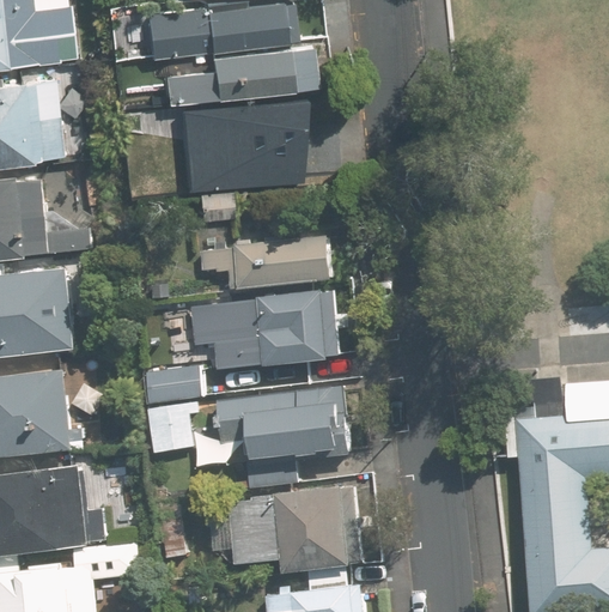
[(0,66),(52,60),(50,55),(67,53),(62,4),(28,6),(25,0),(0,0),(0,66)]
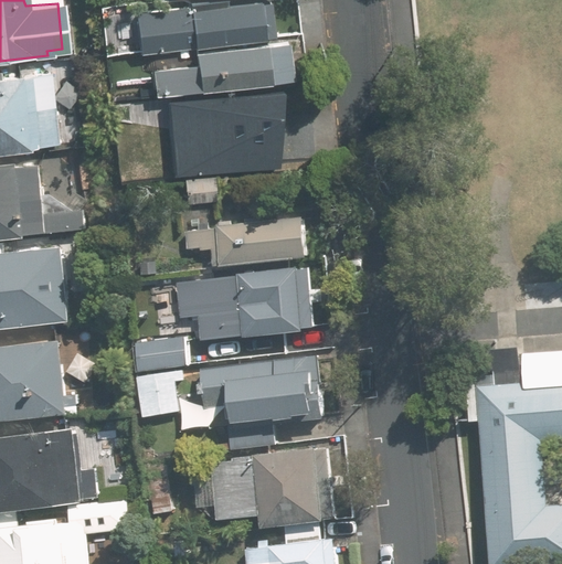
[(136,50),(262,35),(258,0),(187,8),(186,4),(131,10),(136,50)]
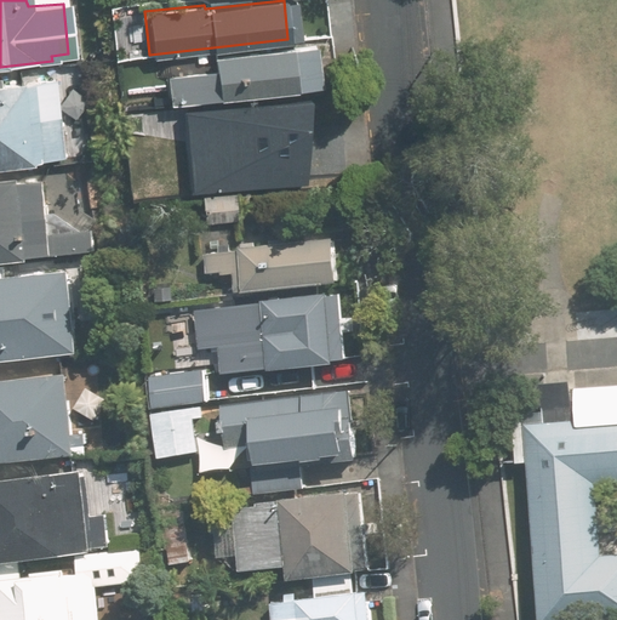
[(287,87),(314,85),(310,47),(206,57),(207,70),(161,75),(164,102),(287,90),(287,87)]
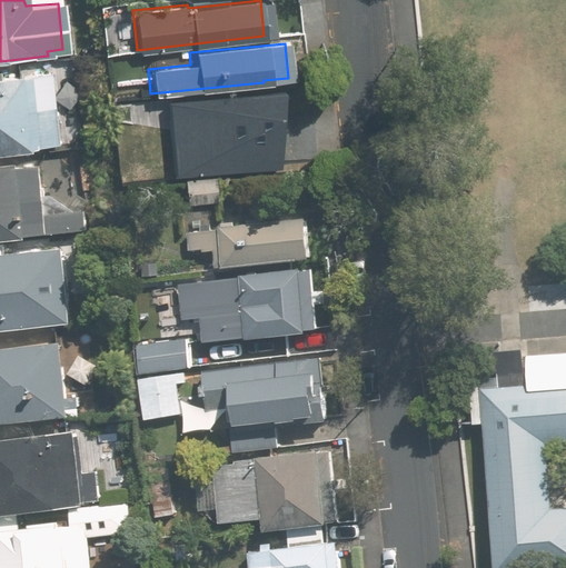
[(0,151),(23,149),(23,145),(52,142),(49,103),(27,75),(0,77),(0,151)]
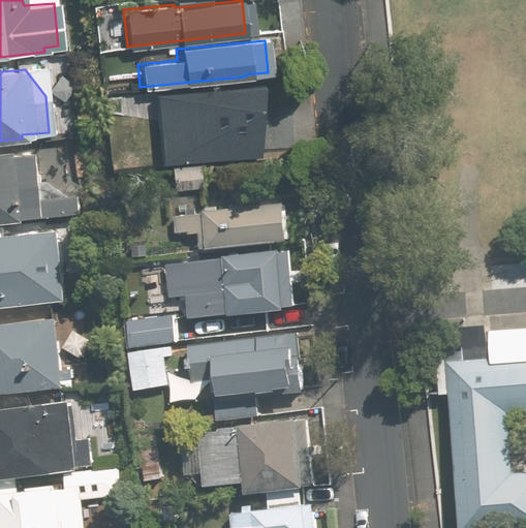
[(172,168),(196,165),(244,161),(243,149),(278,146),(273,84),(231,88),(231,93),(179,98),(183,138),(191,137),(192,146),(169,148),(172,168)]
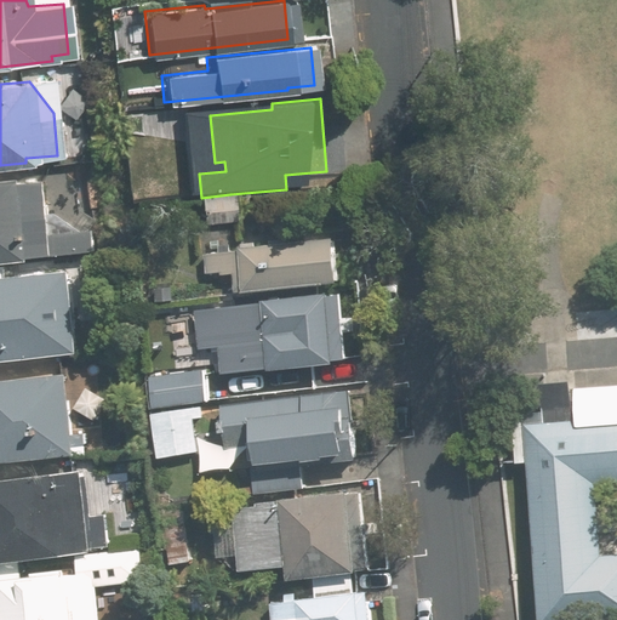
[(0,265),(46,260),(38,181),(0,185),(0,265)]
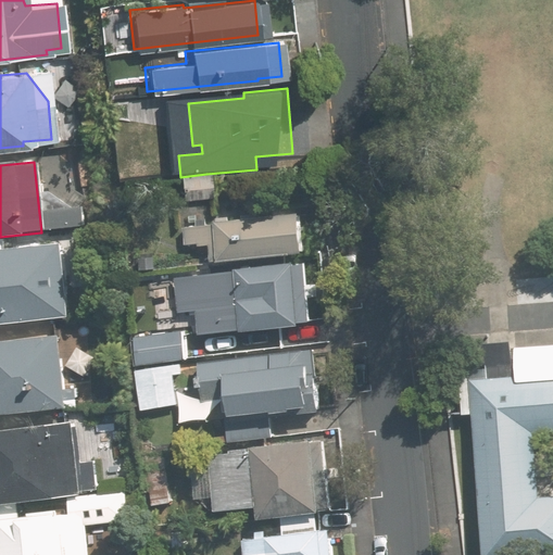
[(180,177),(176,177),(178,199),(209,197),(206,174),(180,177)]
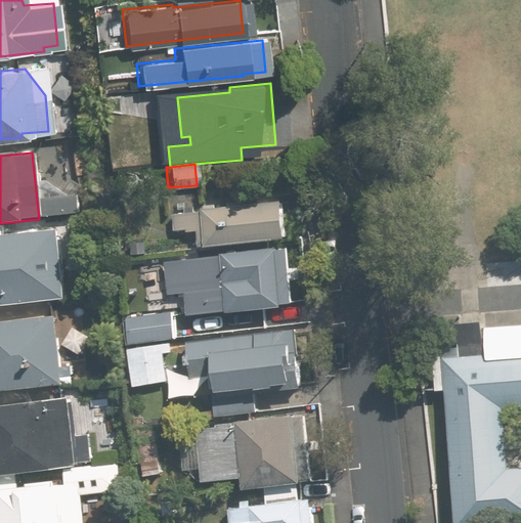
[(281,202),(169,214),(171,234),(194,232),(197,249),(286,240),(281,202)]
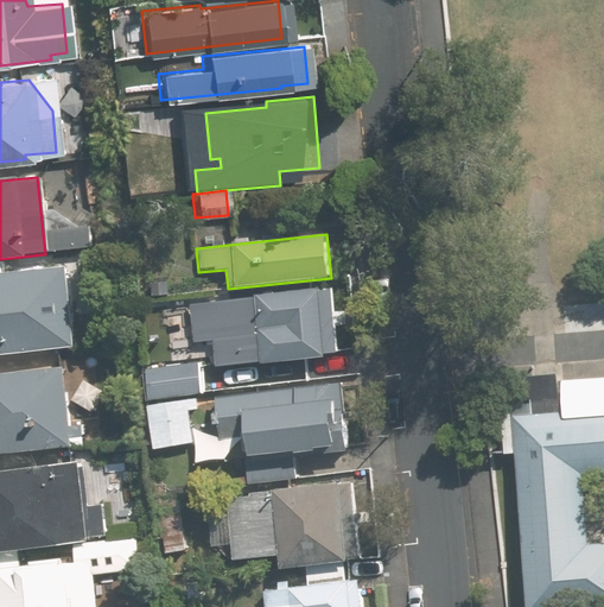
[(0,355),(75,346),(64,261),(0,270),(0,355)]
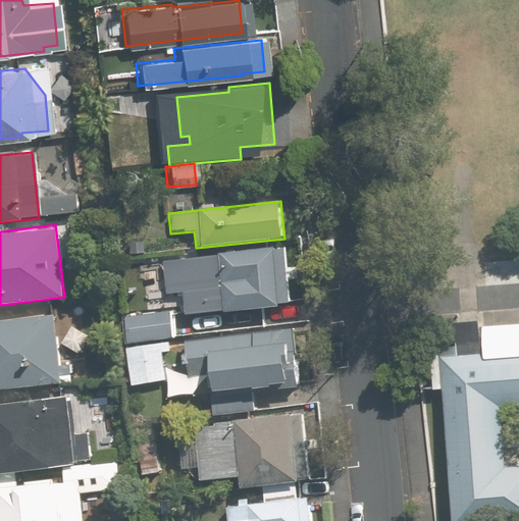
[(289,302),(282,247),(163,259),(167,293),(184,292),(186,313),(289,302)]
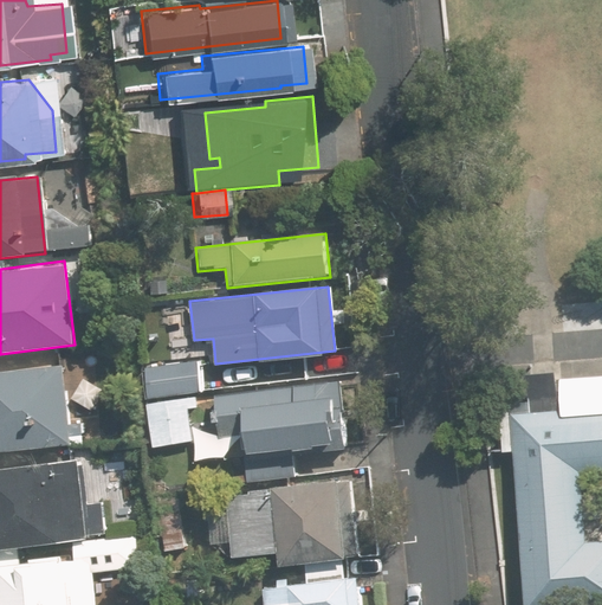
[(146,398),(202,392),(199,359),(142,366),(146,398)]
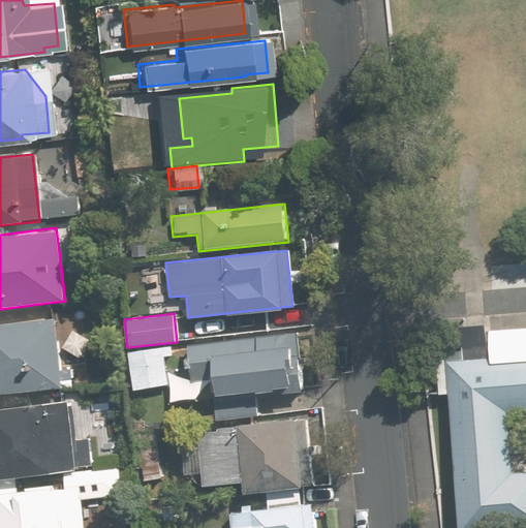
[(56,318),(0,323),(0,393),(63,386),(56,318)]
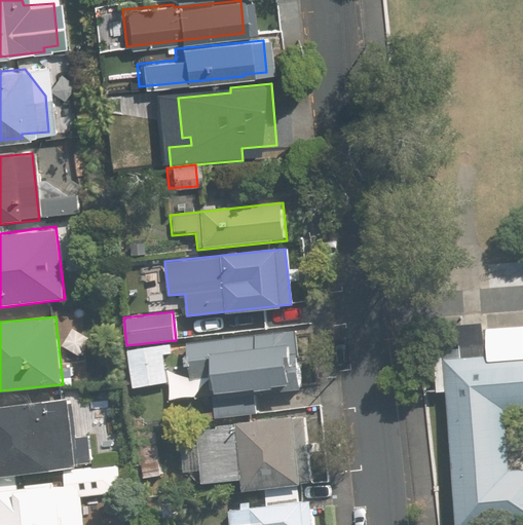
[(295,331),(186,343),(191,399),(301,387),(295,331)]
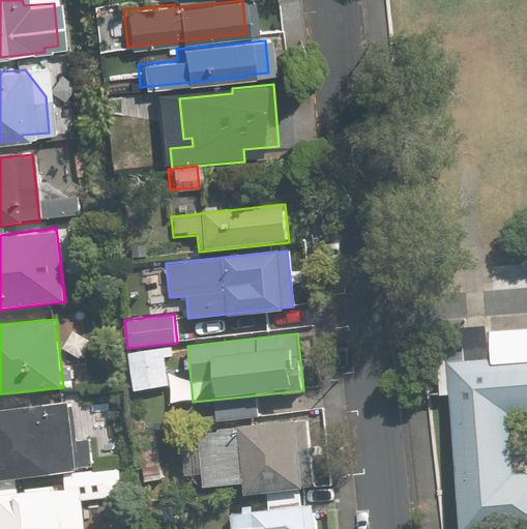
[(509,528),(526,527),(526,473),(514,475),(508,410),(526,408),(526,353),(445,360),(459,528),(509,528)]
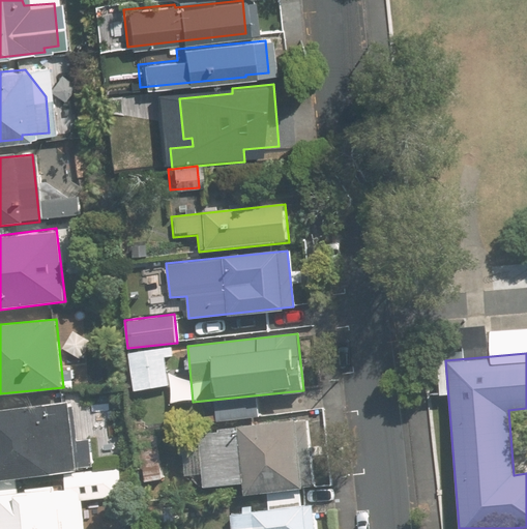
[(70,401),(0,410),(0,479),(80,469),(70,401)]
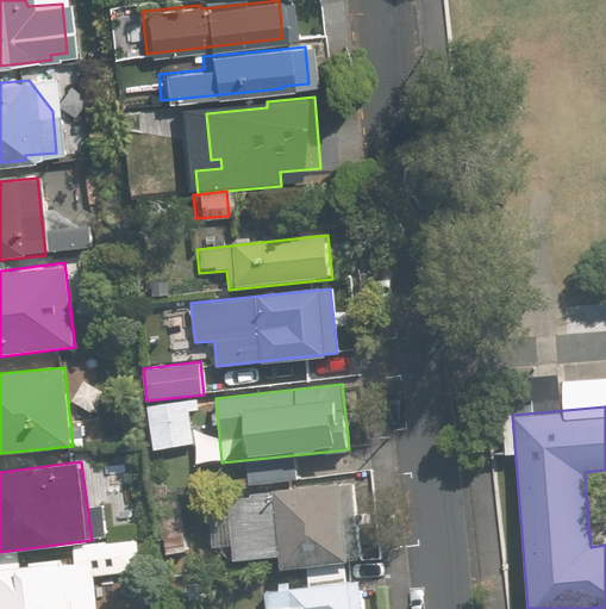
[(360,560),(351,480),(229,493),(237,563),(283,558),(285,569),(360,560)]
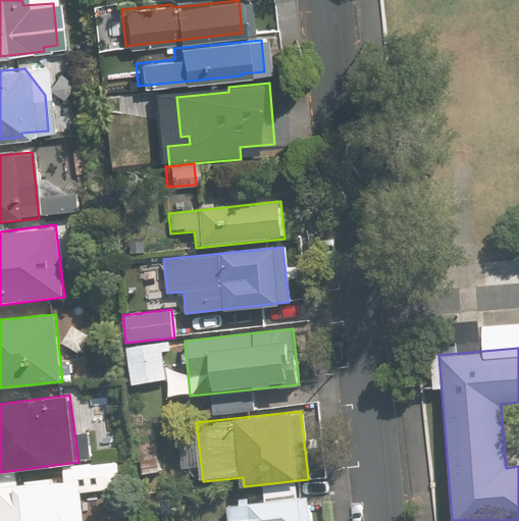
[(105,520),(84,520),(81,491),(117,488),(114,463),(63,469),(65,481),(0,488),(0,520),(105,520)]
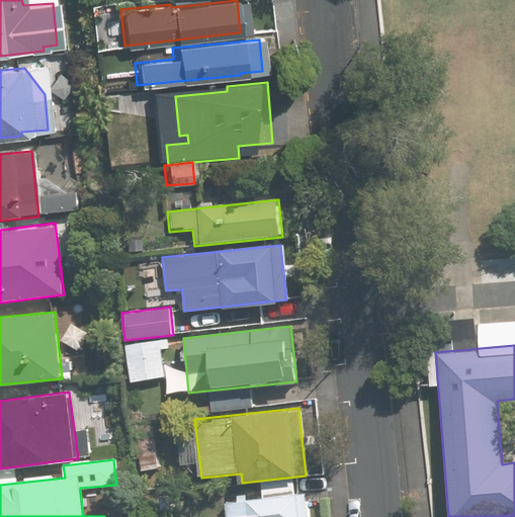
[(306,516),(304,495),(224,503),(226,516),(306,516)]
